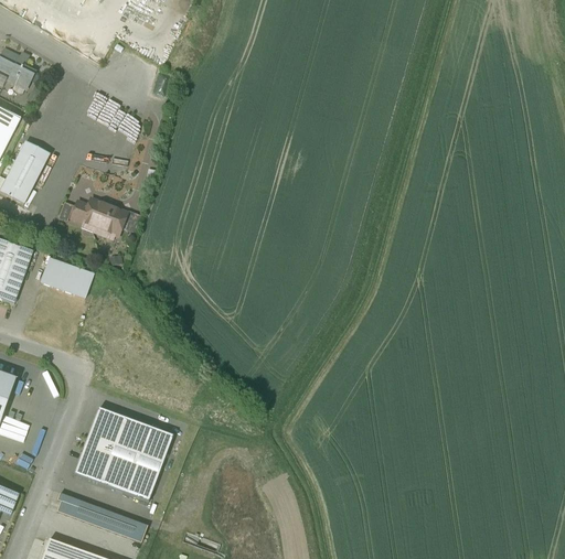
[(25,57),(4,47),(0,55),(0,65),(12,72),(9,77),(25,86),(34,70),(22,63),(25,57)]
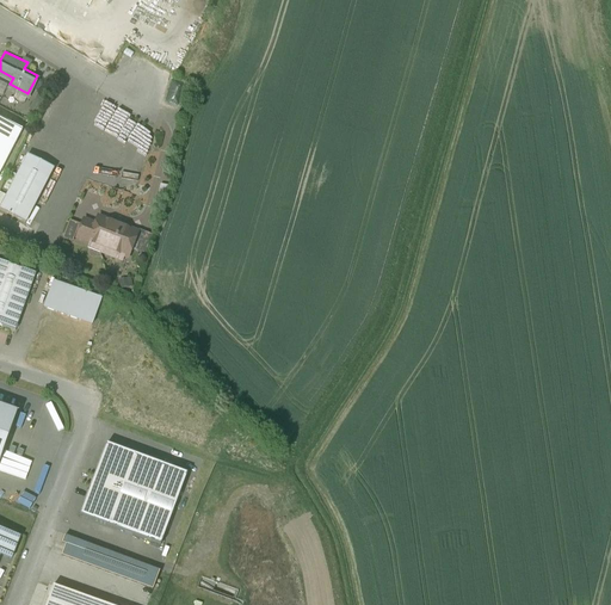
[(44,94),(38,92),(30,109),(36,111),(44,94)]
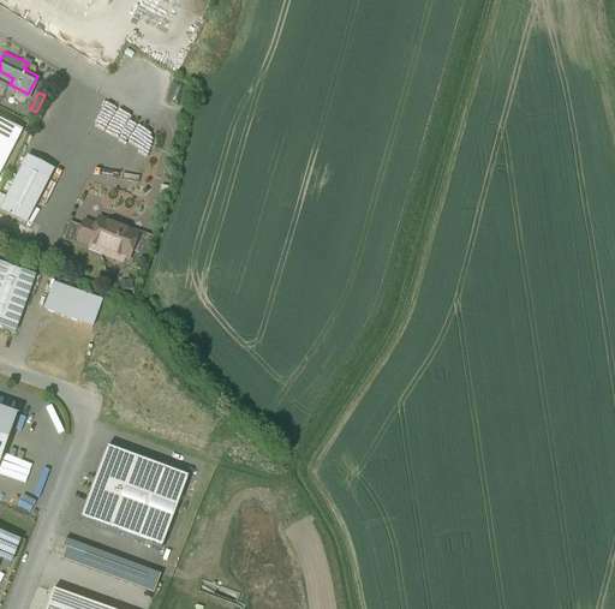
[(0,168),(23,126),(0,114),(0,168)]
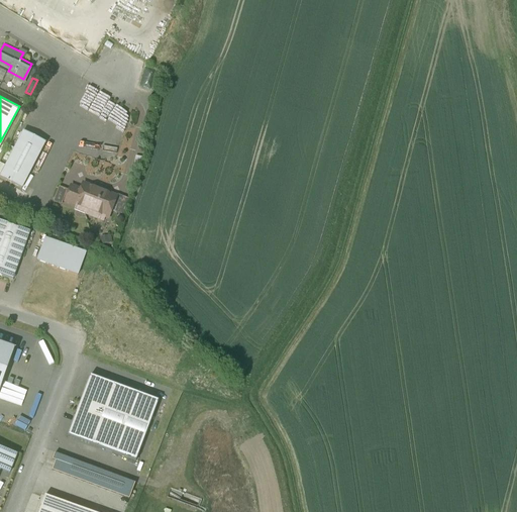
[(6,162),(0,173),(21,185),(44,138),(23,128),(6,162)]
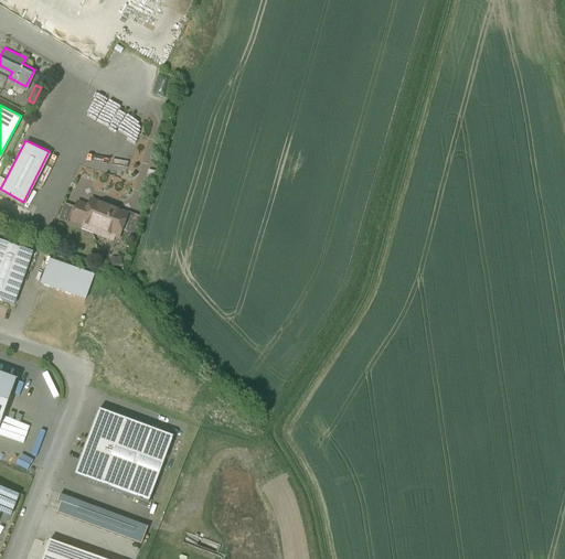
[(125,210),(91,196),(88,204),(86,203),(80,218),(84,221),(114,233),(115,233),(125,210)]
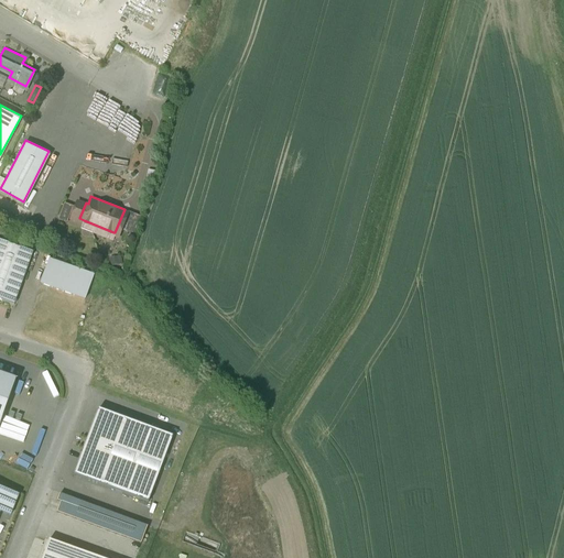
[(86,203),(77,199),(72,215),(79,218),(86,203)]
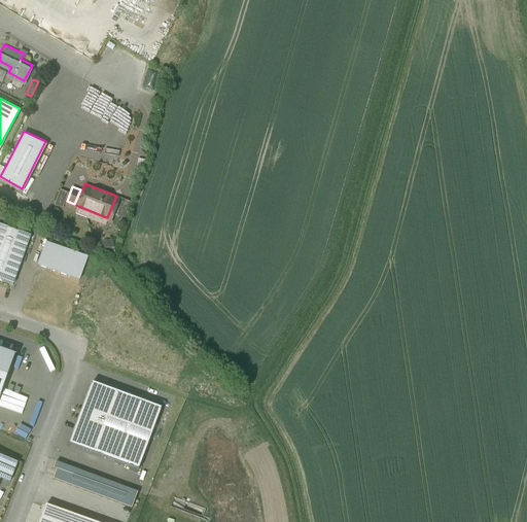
[(119,195),(118,198),(115,205),(119,207),(128,210),(131,200),(119,195)]
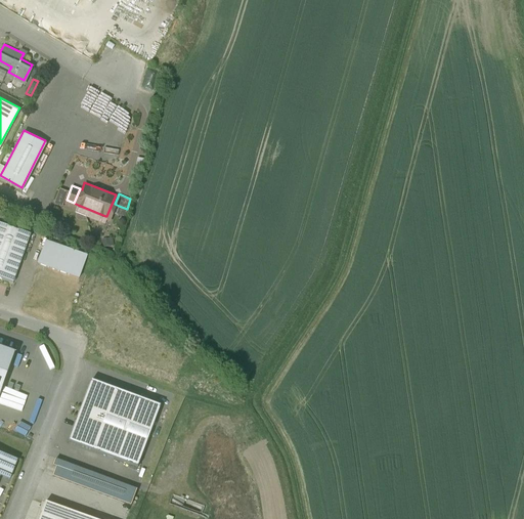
[(116,195),(106,216),(110,217),(115,204),(118,197),(116,195)]
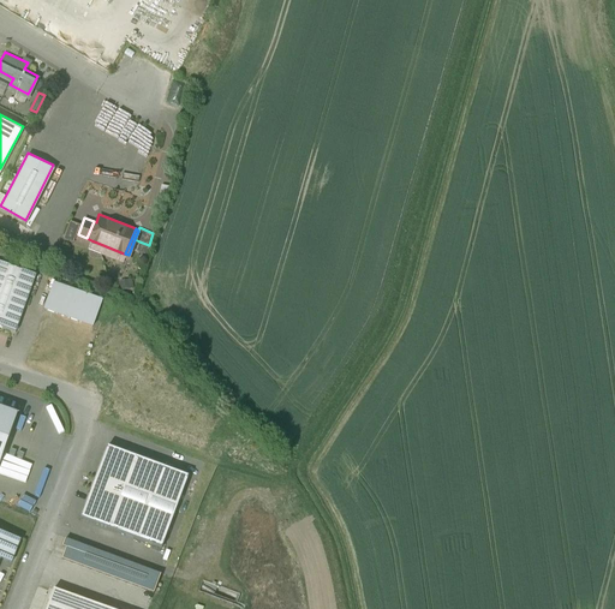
[(124,254),(91,240),(89,245),(123,258),(124,254)]
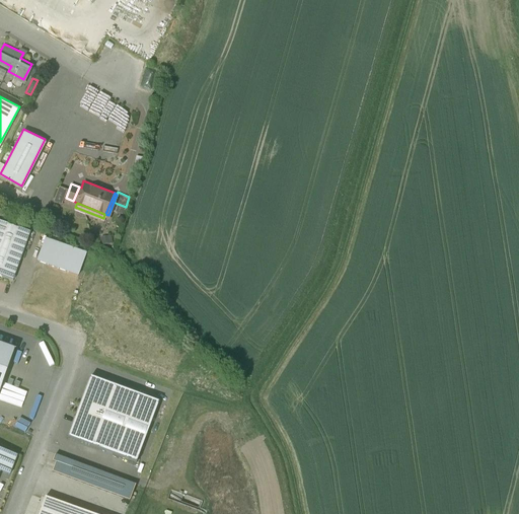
[(124,212),(126,207),(118,204),(116,209),(124,212)]
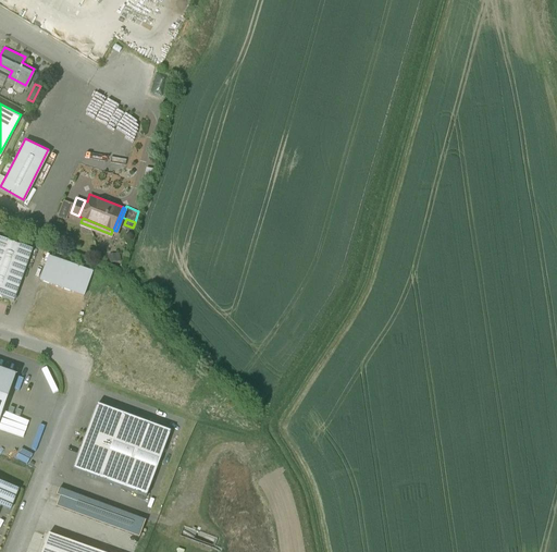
[(33,246),(0,234),(0,293),(14,298),(33,246)]
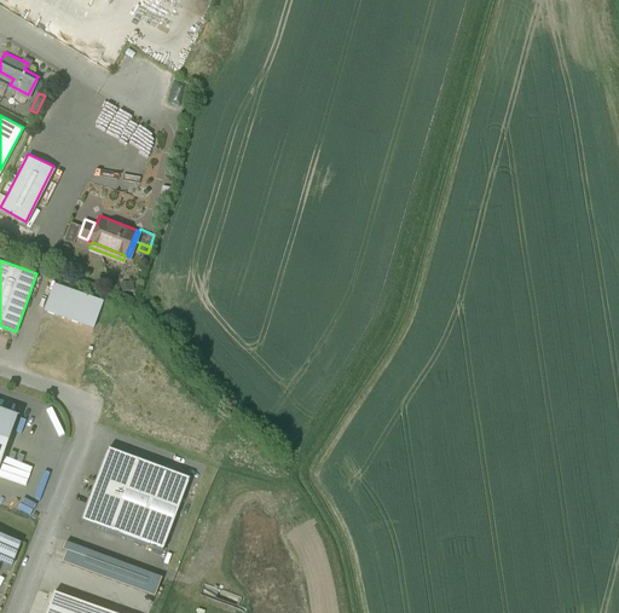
[(55,281),(45,307),(93,325),(103,298),(55,281)]
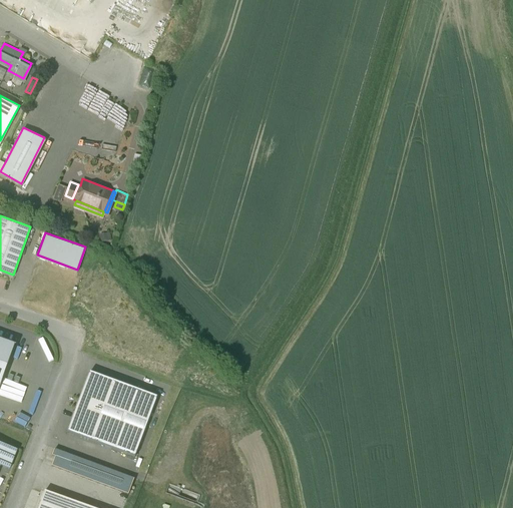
[(0,338),(0,382),(14,343),(0,338)]
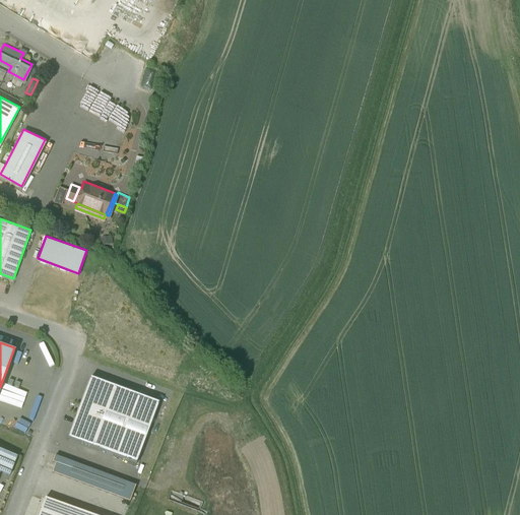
[(90,375),(68,436),(136,461),(159,400),(90,375)]
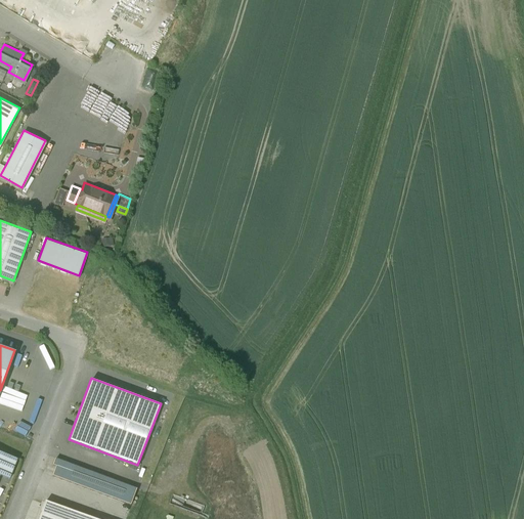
[(17,456),(8,452),(0,472),(9,476),(17,456)]
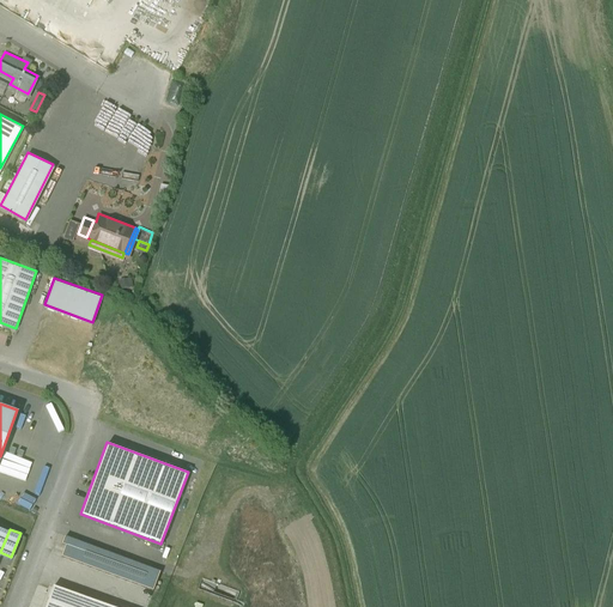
[(161,569),(65,533),(62,541),(66,542),(62,553),(153,588),(161,569)]
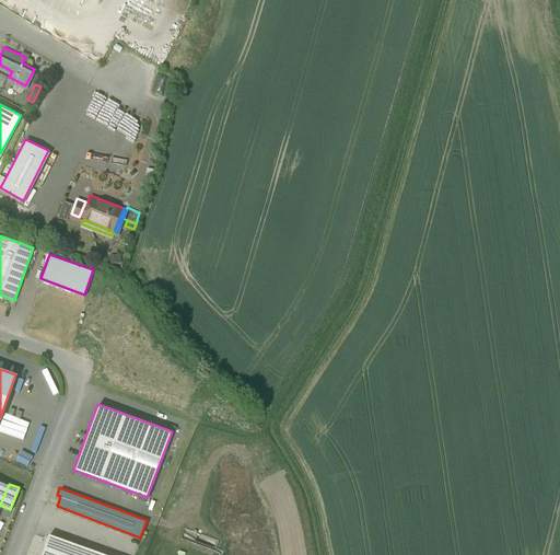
[(107,554),(48,533),(39,554),(107,554)]
